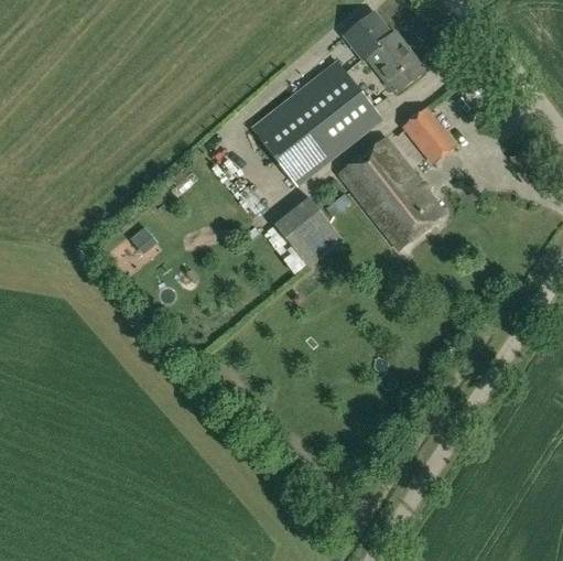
[(418,61),(412,53),(396,32),(367,54),(397,93),(423,73),(415,63),(418,61)]
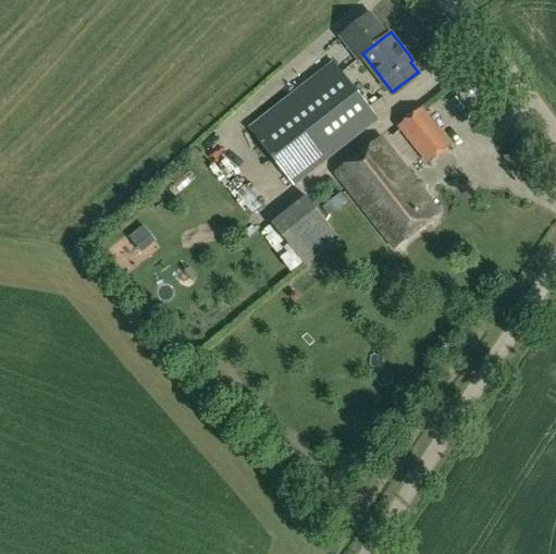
[(336,59),(353,71),(361,59),(345,46),(336,59)]
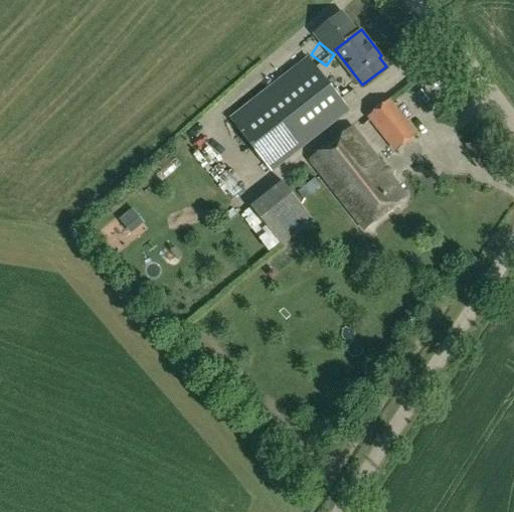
[(229,116),(262,159),(270,170),(349,111),(310,56),(229,116)]
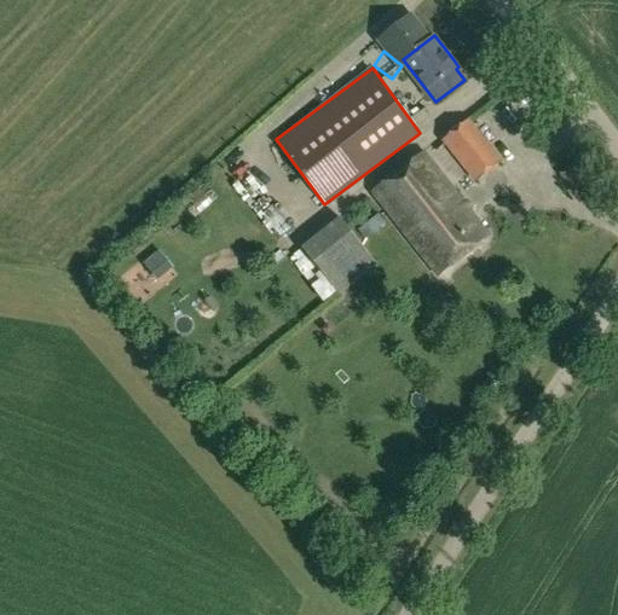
[(501,158),(468,117),(444,137),(477,178),(501,158)]
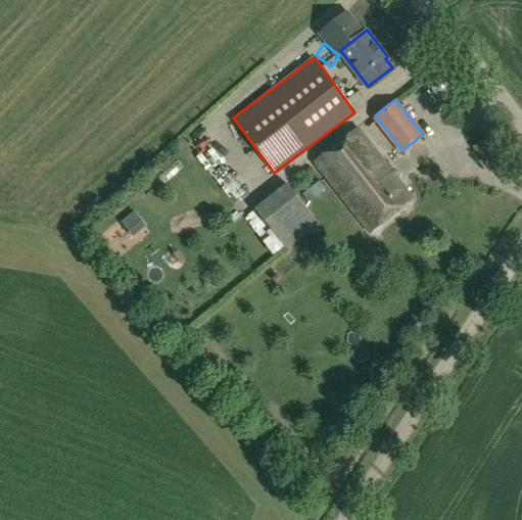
[(414,198),(384,161),(358,128),(315,162),(371,233),(414,198)]
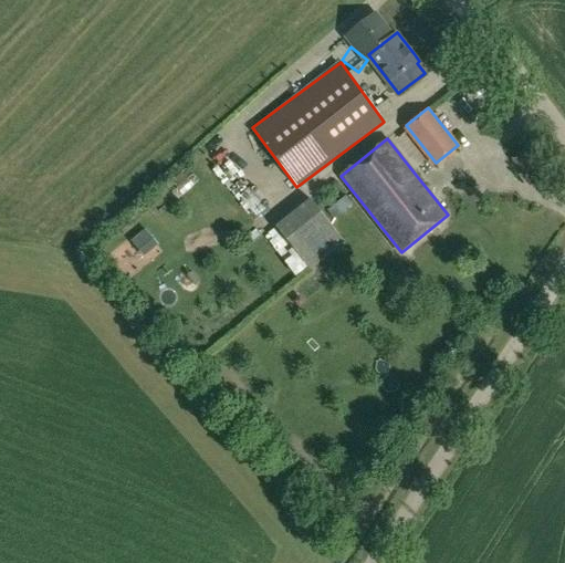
[(345,240),(311,197),(275,226),(310,268),(345,240)]
